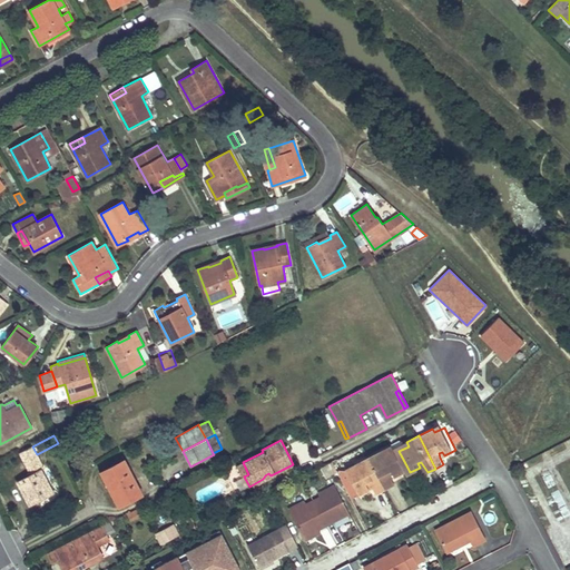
[(406,442),(396,448),(399,451),(409,446),(406,442)]
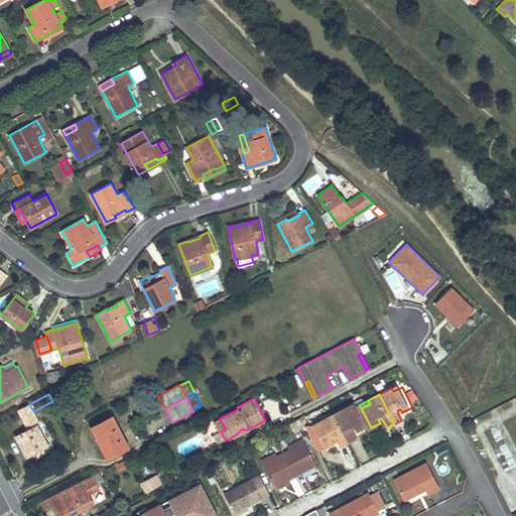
[(29,404),(17,410),(28,430),(16,436),(26,457),(48,445),(37,425),(39,424),(33,411),(29,404)]
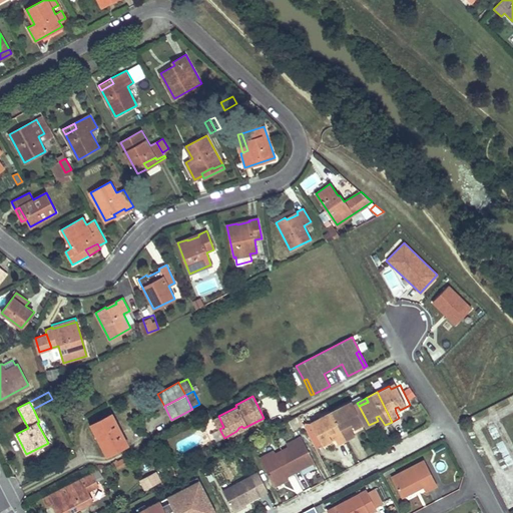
[(335,410),(350,439),(358,435),(355,428),(353,425),(357,423),(358,426),(367,421),(359,406),(357,403),(349,407),(347,404),(335,410)]
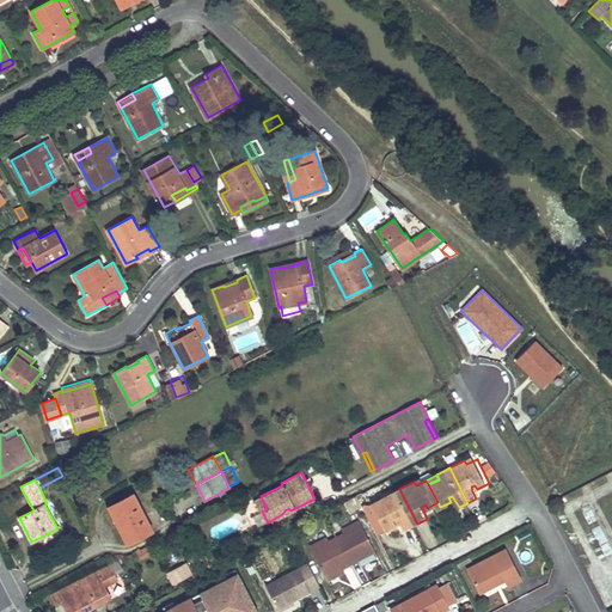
[(399,489),(385,497),(387,501),(378,506),(389,527),(399,522),(398,519),(402,516),(403,520),(408,528),(417,524),(399,489)]
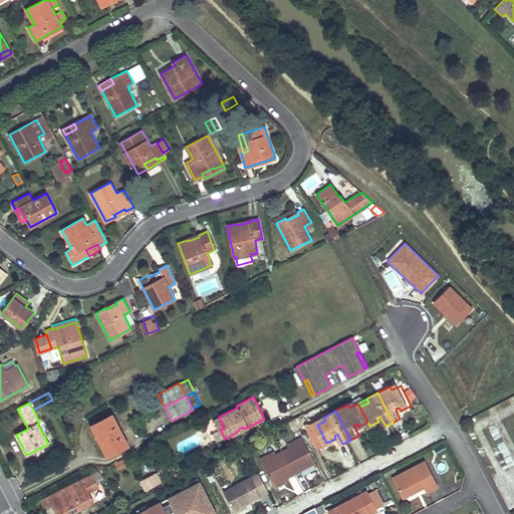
[(111,415),(91,426),(99,442),(120,431),(111,415)]
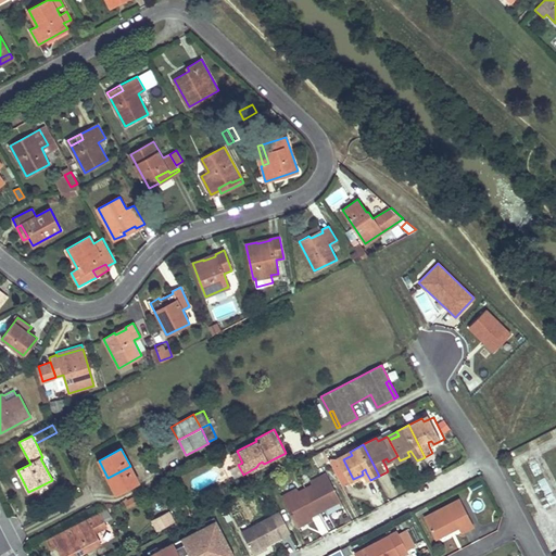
[(313,455),(317,465),(328,459),(323,450),(313,455)]
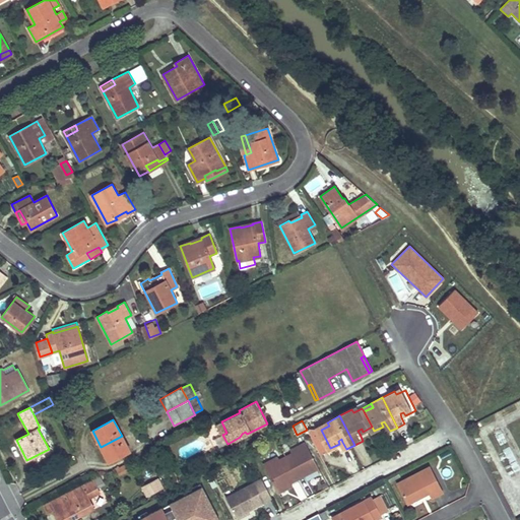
[(216,425),(222,435),(226,433),(221,421),(216,425)]
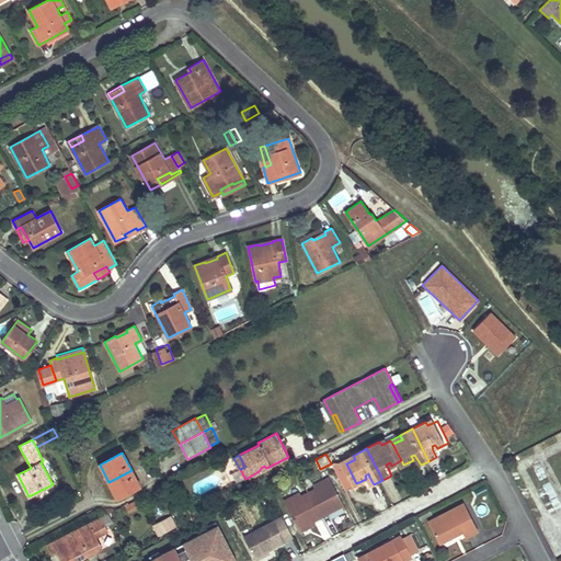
[(344,460),(336,464),(348,488),(356,483),(346,464),(344,460)]
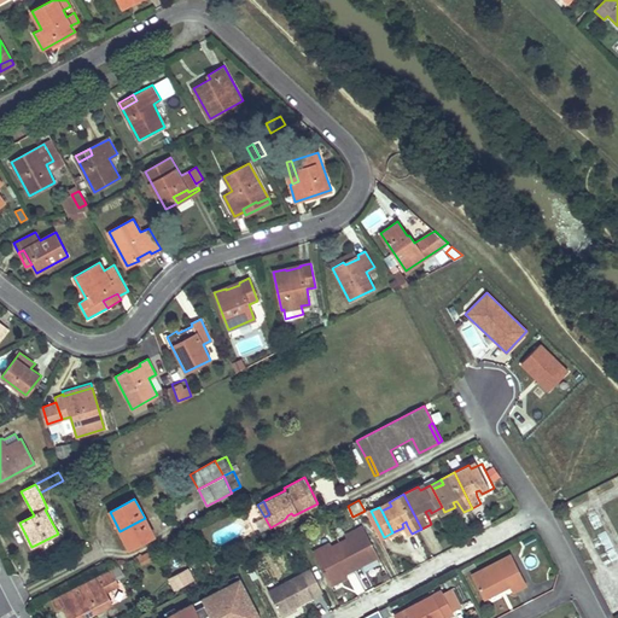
[(145,518),(120,531),(129,549),(155,536),(145,518)]
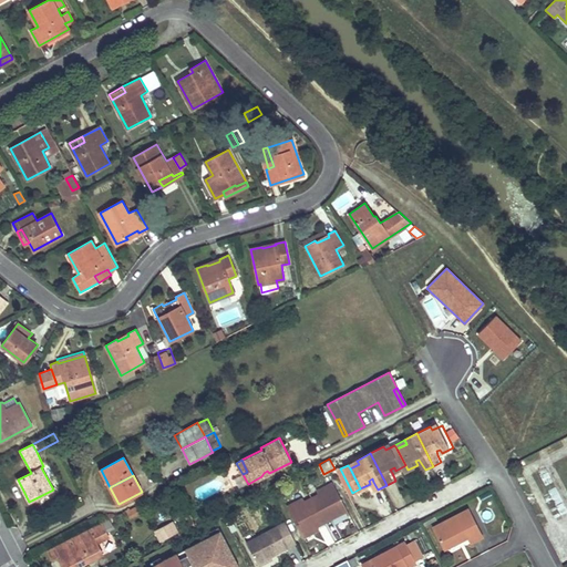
[(322,492),(338,484),(336,481),(321,488),(322,492)]
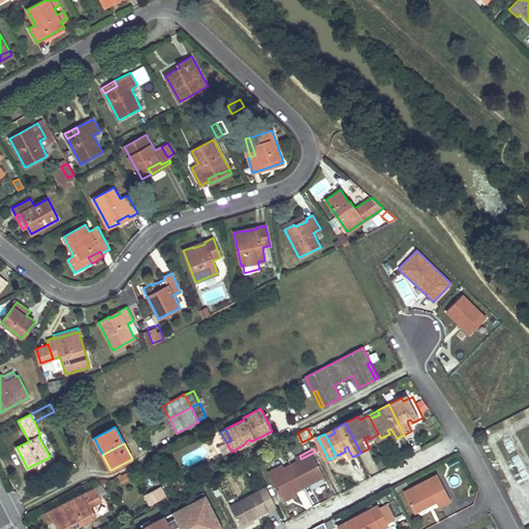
[(287,466),(273,474),(284,496),(299,488),(312,480),(327,473),(315,452),(301,459),(287,466)]
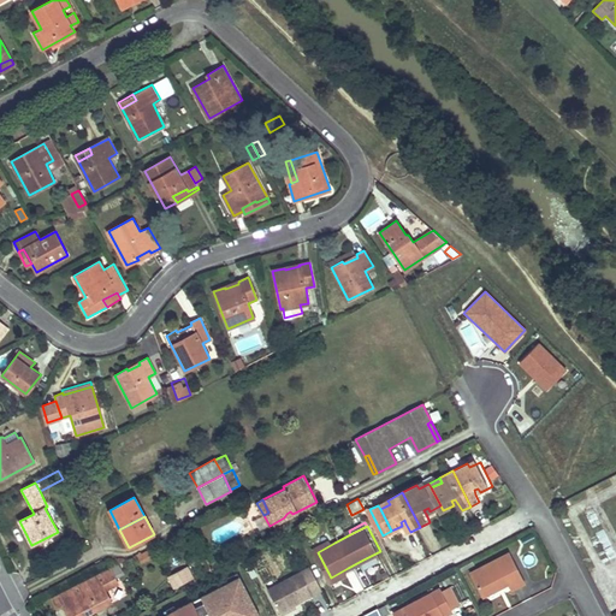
[(318,552),(335,543),(333,539),(317,549),(318,552)]
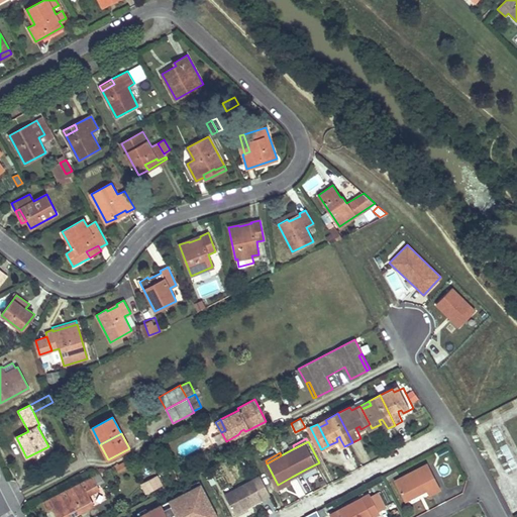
[(123,461),(114,467),(117,471),(126,467),(123,461)]
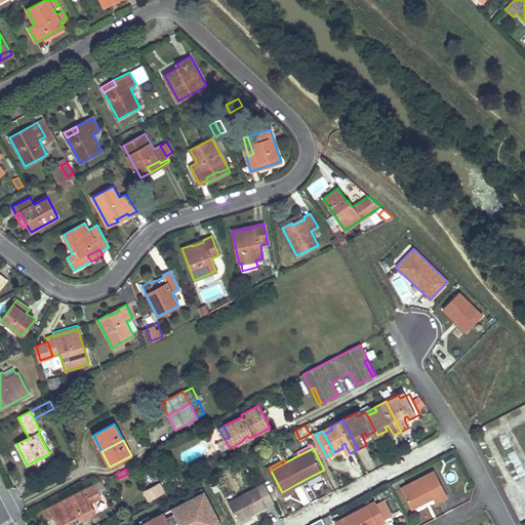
[(324,470),(310,477),(312,481),(326,474),(324,470)]
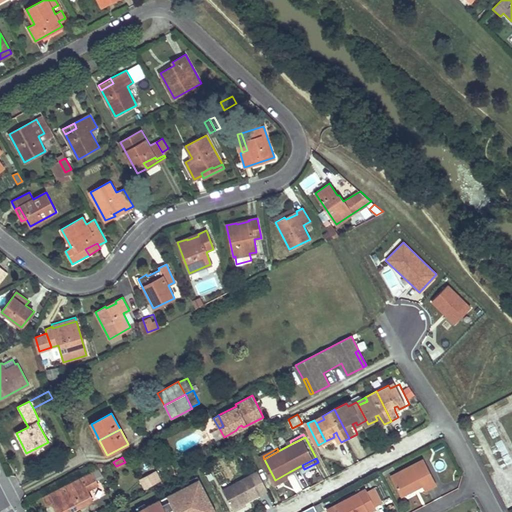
[(422,460),(391,476),(400,494),(415,486),(416,488),(422,485),(425,490),(435,485),(422,460)]
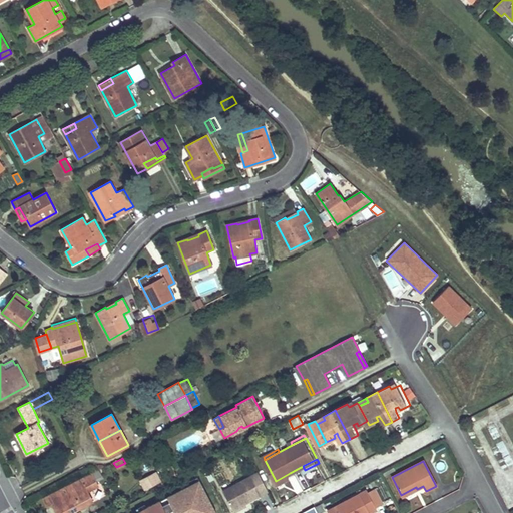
[(97,471),(43,499),(46,505),(51,502),(56,512),(70,512),(80,508),(73,493),(101,478),(97,471)]
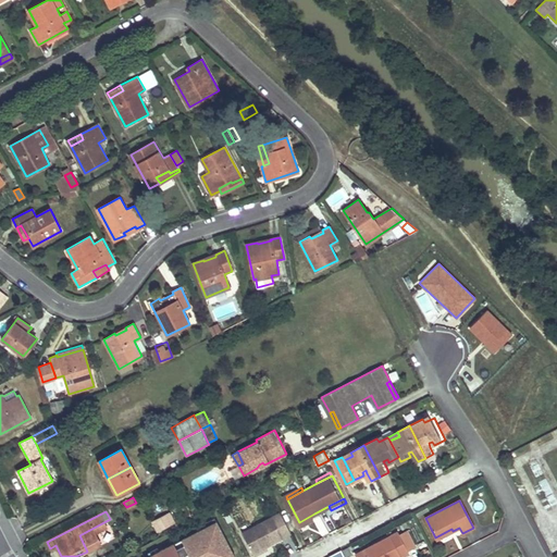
[(283,511),(245,531),(256,552),(269,545),(294,532),(283,511)]
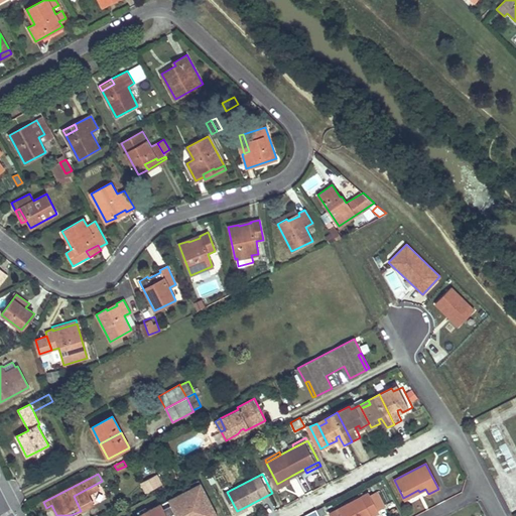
[(291,476),(277,484),(279,487),(293,480),(291,476)]
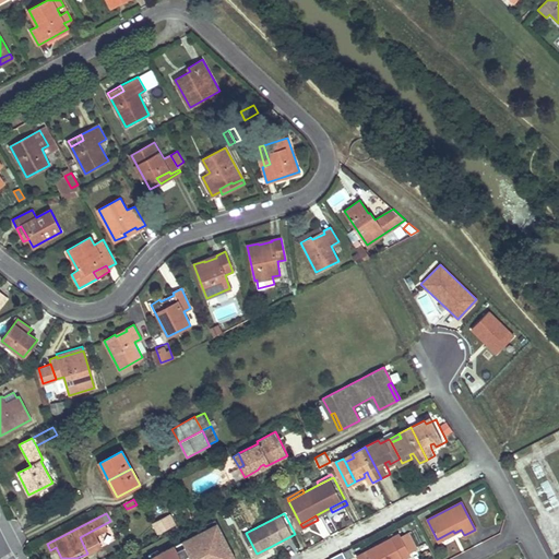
[(210,526),(221,521),(218,518),(207,523),(210,526)]
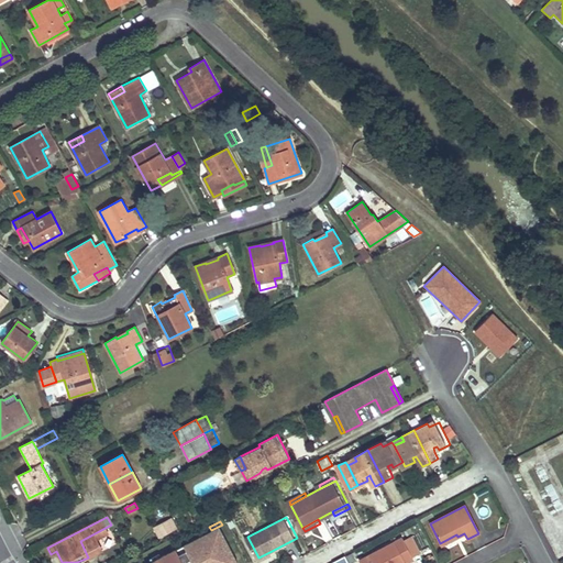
[(165,522),(155,527),(157,531),(156,532),(158,537),(169,531),(165,522)]
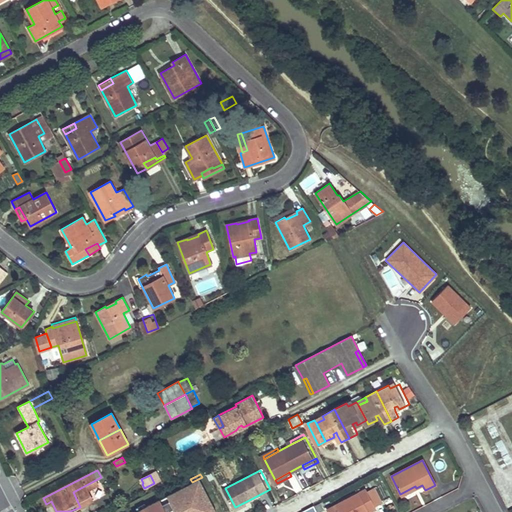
[(216,511),(219,511),(202,477),(192,482),(170,494),(173,498),(166,502),(163,498),(150,504),(141,509),(135,511),(216,511)]
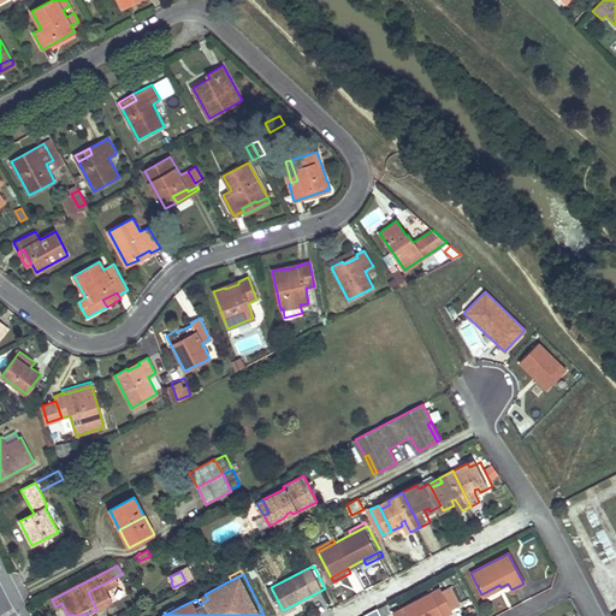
[(449,586),(440,591),(450,610),(458,605),(449,586)]
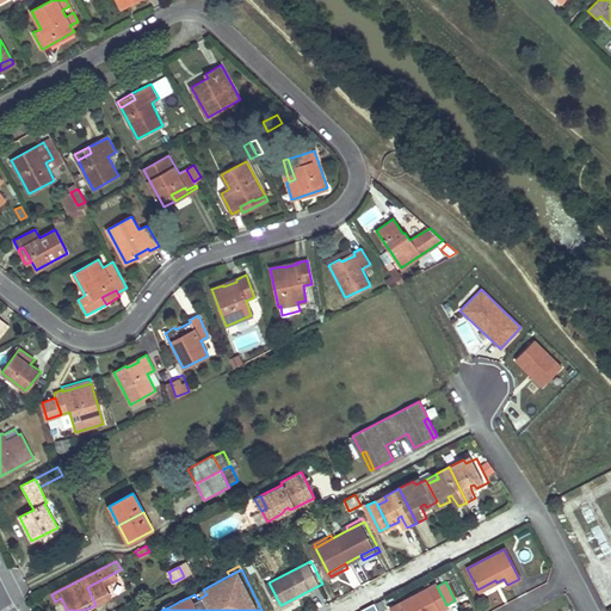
[(436,584),(390,608),(392,610),(438,610),(448,606),(446,605),(437,586),(436,584)]
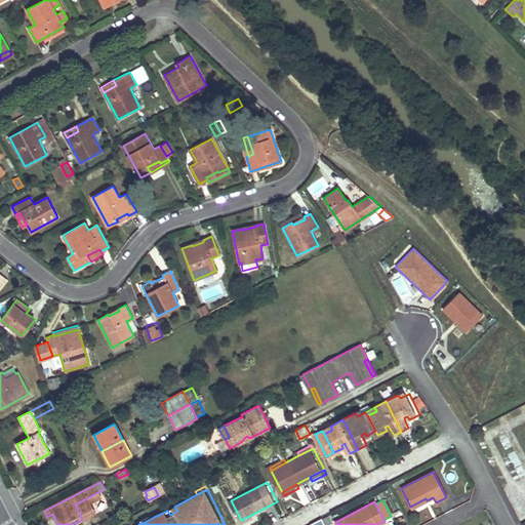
[(174,507),(167,511),(170,515),(177,511),(174,507)]
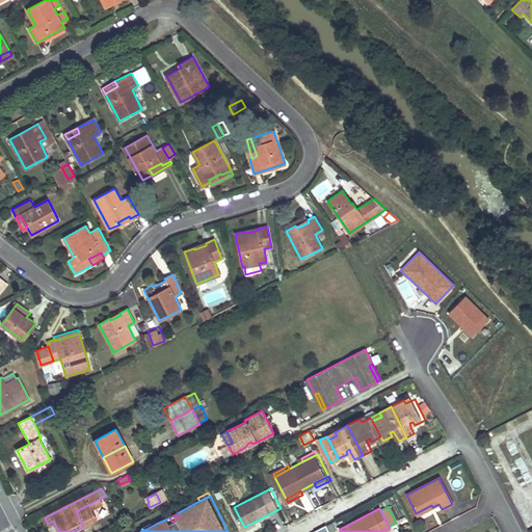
[(147,529),(156,524),(154,521),(144,526),(147,529)]
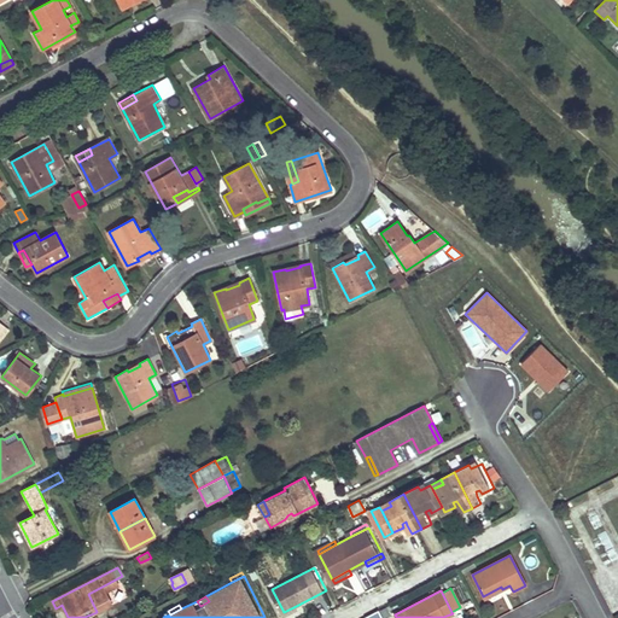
[(298,605),(284,612),(285,616),(301,607),(298,605)]
